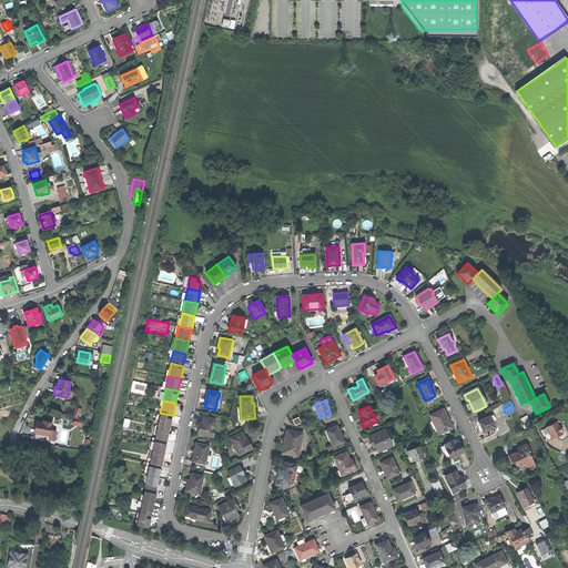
[(438,435),(452,428),(448,419),(444,409),(430,416),(438,435)]
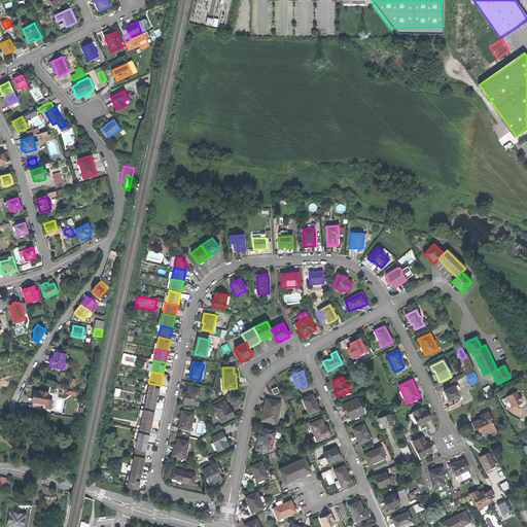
[(159,392),(160,385),(148,383),(146,395),(157,397),(159,392)]
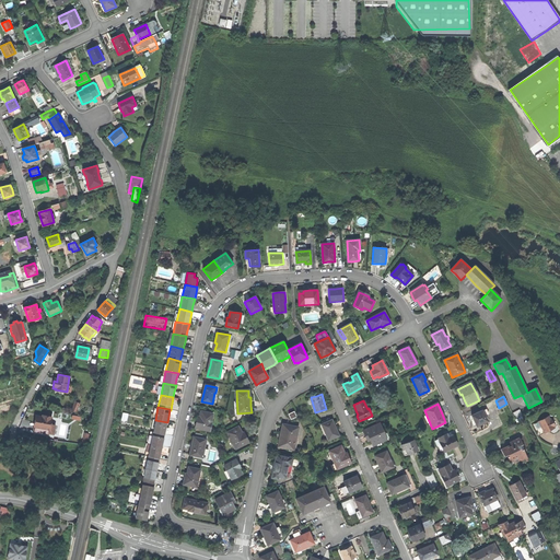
[(513,413),(516,420),(523,417),(520,410),(513,413)]
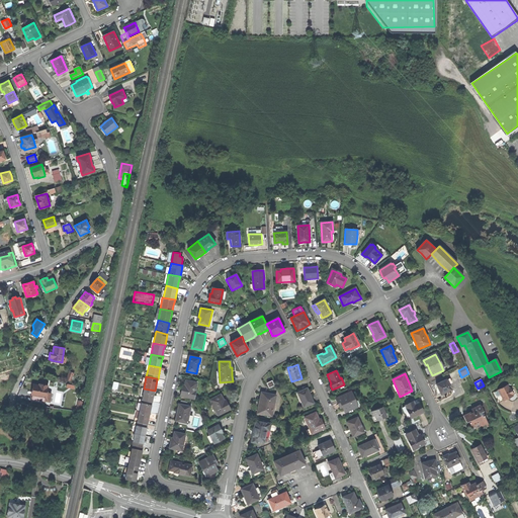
[(181,396),(194,399),(197,383),(186,380),(185,387),(184,391),(182,391),(181,396)]
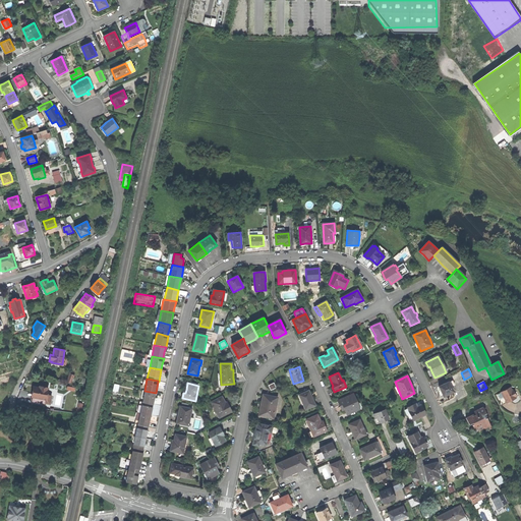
[(441,393),(444,397),(454,393),(449,383),(439,388),(441,393)]
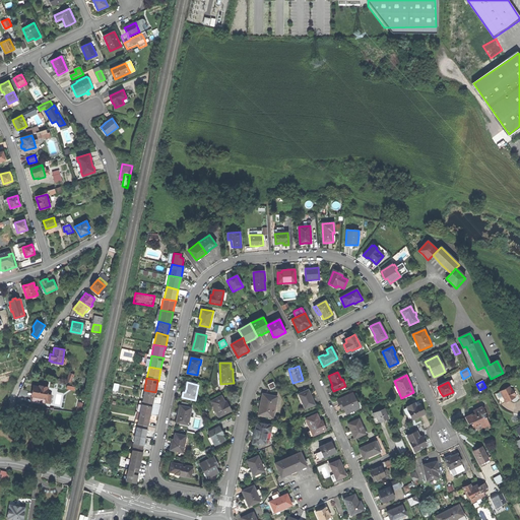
[(34,391),(34,396),(42,397),(46,398),(46,402),(50,403),(52,395),(47,394),(49,387),(44,386),(44,388),(40,387),(35,386),(34,391)]
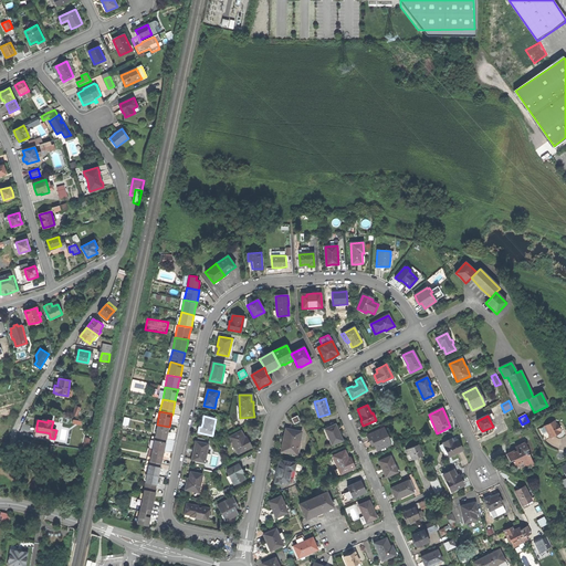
[(544,427),(551,438),(556,436),(561,433),(554,421),(544,427)]
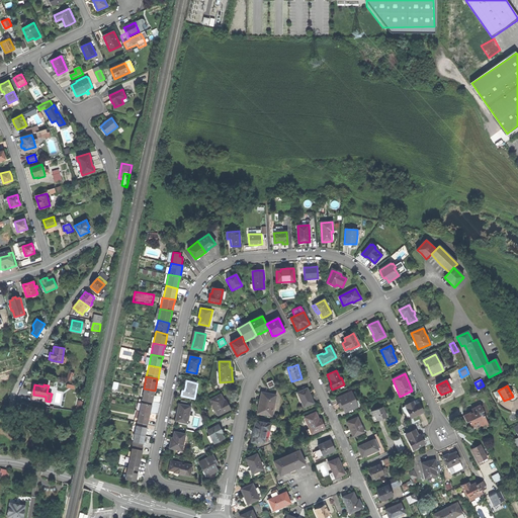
[(308,387),(297,392),(304,407),(314,403),(311,395),(308,387)]
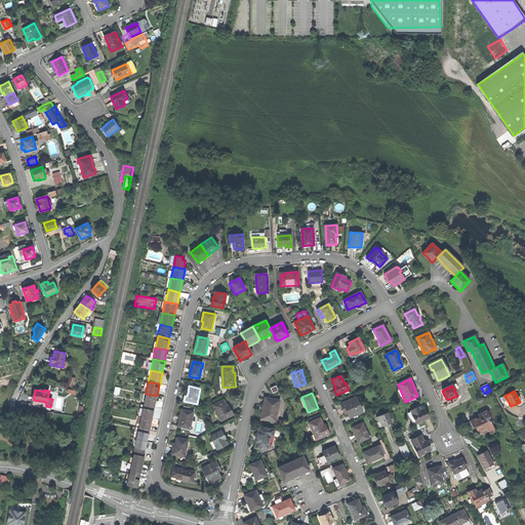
[(156,402),(157,396),(146,394),(143,405),(155,407),(156,402)]
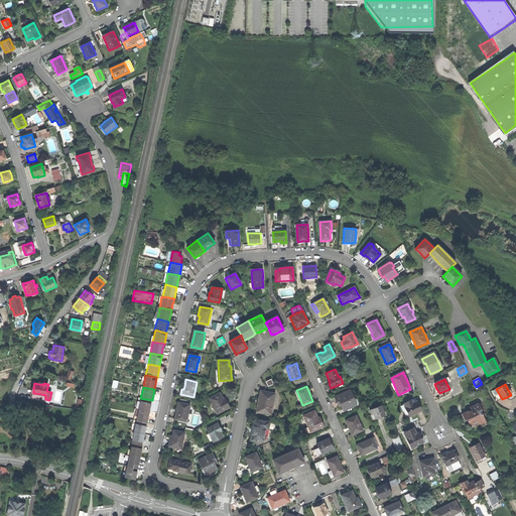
[(497,402),(502,399),(496,389),(491,391),(497,402)]
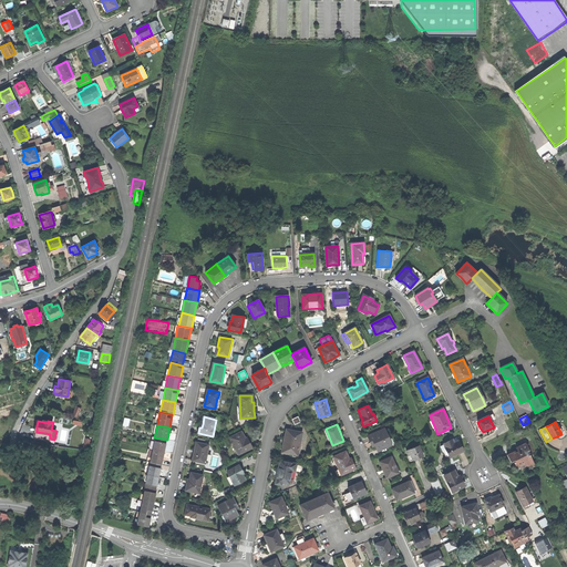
[(383,429),(367,436),(370,443),(373,442),(374,445),(378,452),(391,445),(383,429)]
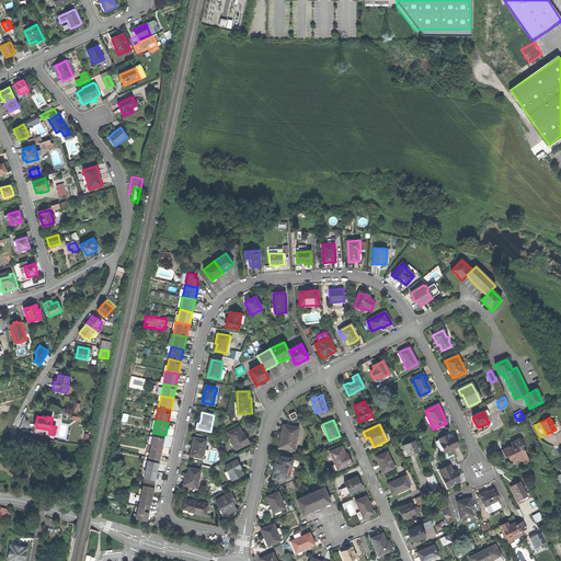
[(300,428),(285,425),(283,436),(279,447),(295,450),(300,428)]
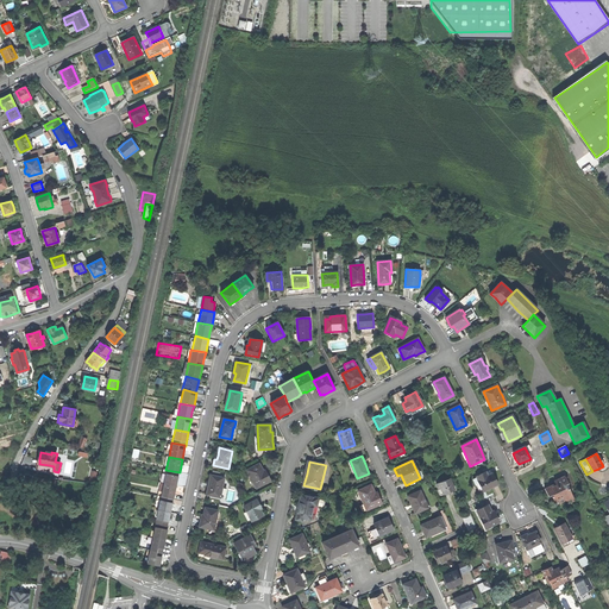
[(248,470),(257,488),(270,481),(268,476),(265,470),(263,471),(259,464),(248,470)]
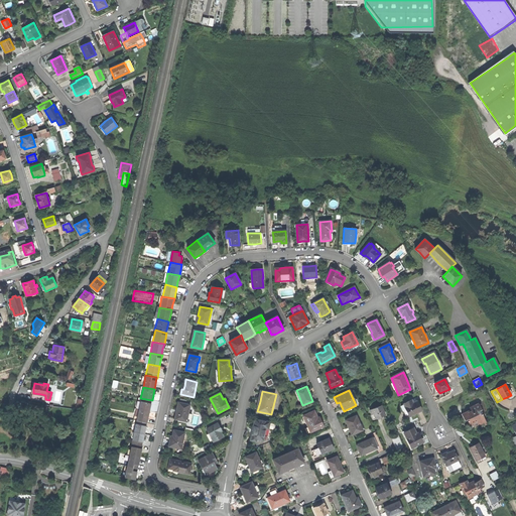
[(151,406),(152,400),(140,398),(138,409),(149,411),(151,406)]
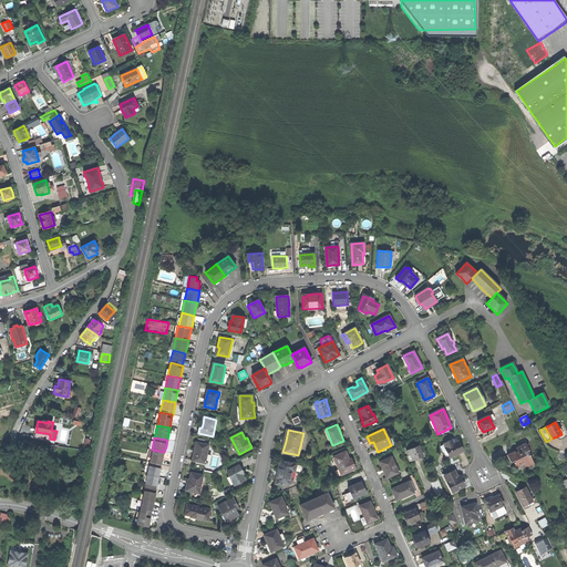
[(446,451),(450,459),(464,452),(462,446),(459,441),(454,444),(452,440),(440,445),(443,452),(446,451)]
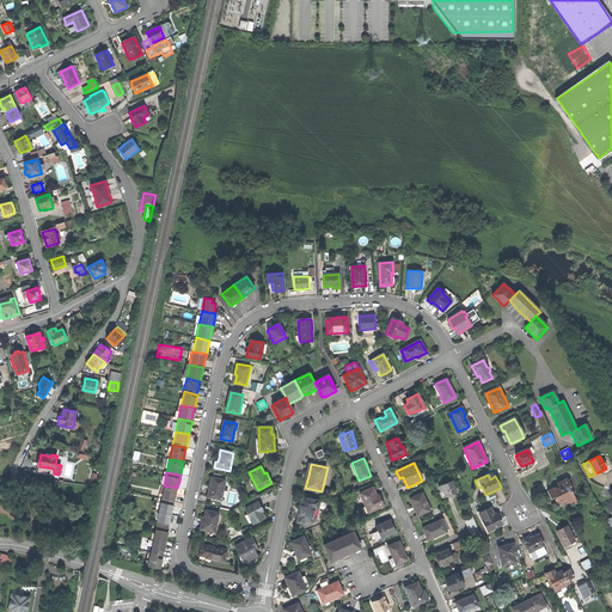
[(209,489),(208,497),(221,501),(226,481),(212,478),(209,489)]
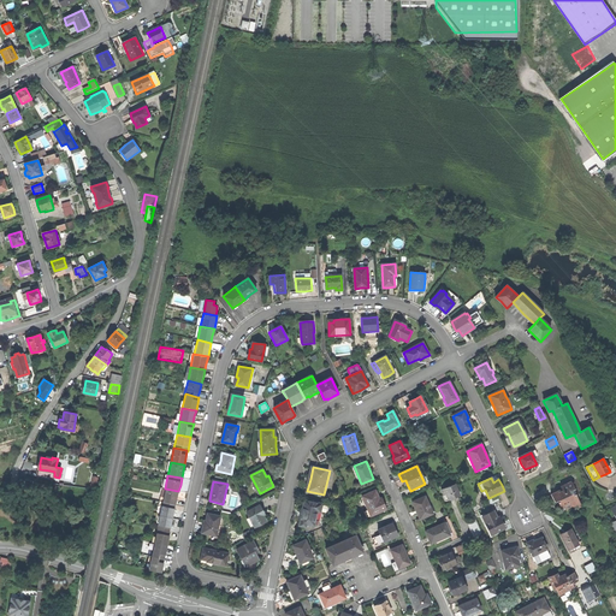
[(440,487),(445,501),(461,495),(456,481),(440,487)]
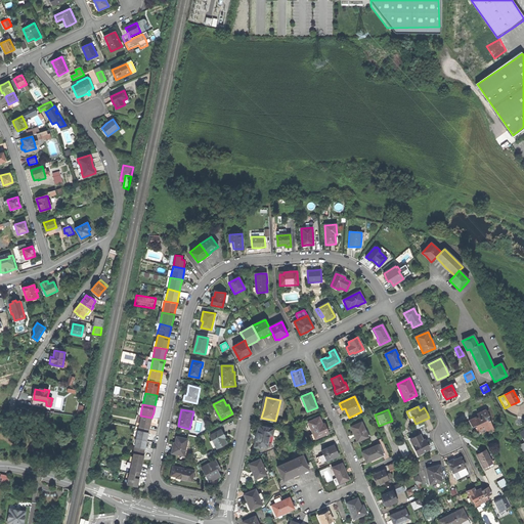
[(469,421),(472,428),(475,426),(476,429),(477,431),(476,431),(477,435),(481,434),(481,435),(485,433),(485,431),(492,428),(489,422),(487,423),(485,419),(488,417),(486,410),(477,415),(478,419),(476,420),(475,418),(469,421)]
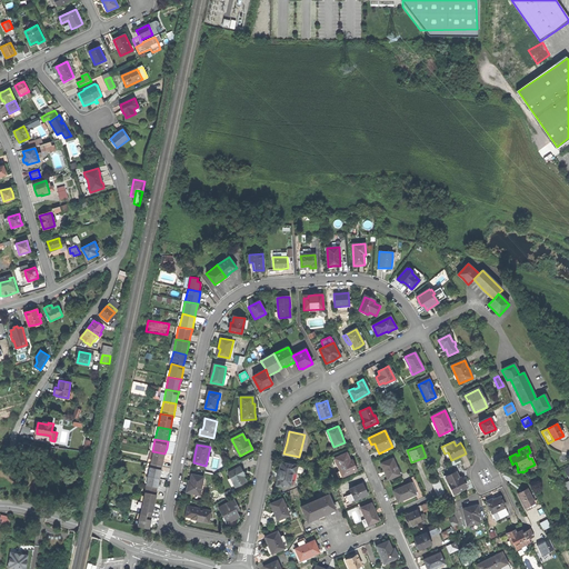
[(163,460),(165,453),(152,451),(149,463),(162,467),(163,460)]
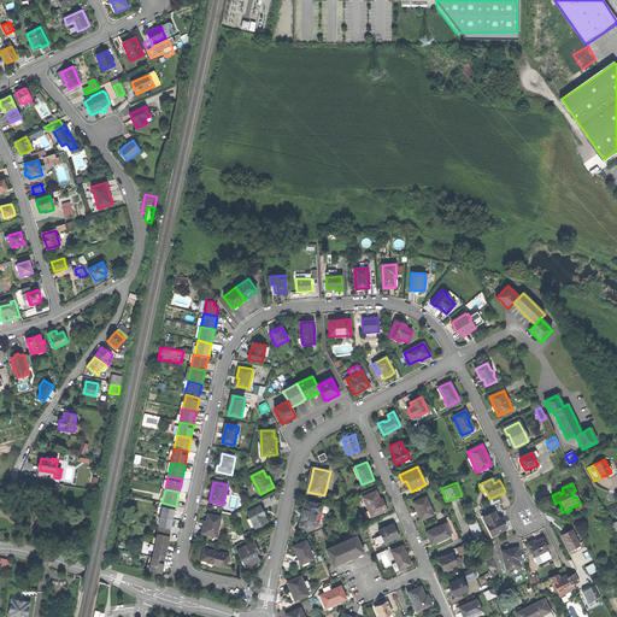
[(366,509),(370,517),(387,510),(383,503),(382,498),(380,499),(376,492),(364,497),(368,507),(366,509)]
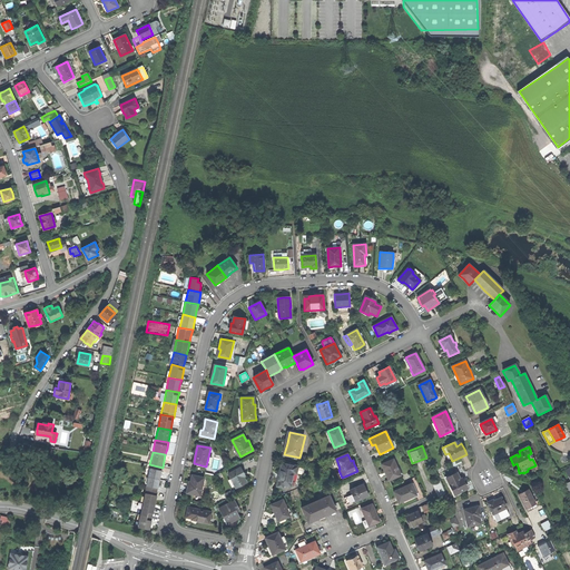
[(385,472),(389,480),(400,475),(393,459),(381,464),(385,472)]
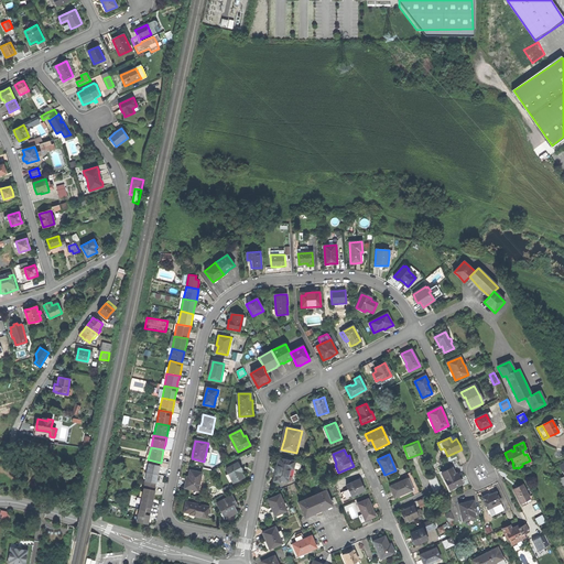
[(274,476),(273,481),(280,484),(281,480),(288,483),(289,479),(294,480),(295,476),(294,476),(295,470),(300,472),(302,464),(279,458),(278,464),(277,464),(275,469),(274,476)]
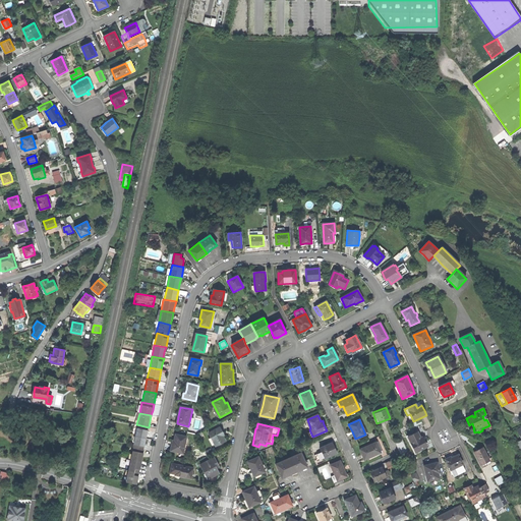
[(148,432),(149,427),(136,424),(134,436),(147,439),(148,432)]
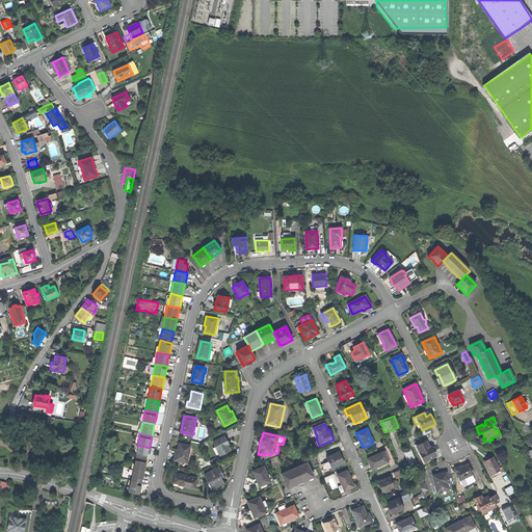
[(214,443),(220,455),(230,450),(228,446),(229,445),(227,442),(224,436),(214,443)]
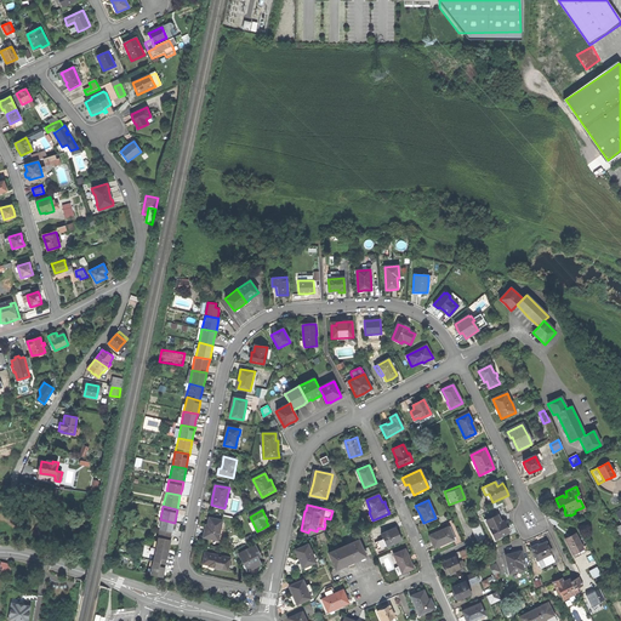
[(486,522),(495,540),(510,534),(506,528),(503,522),(501,523),(499,516),(486,522)]
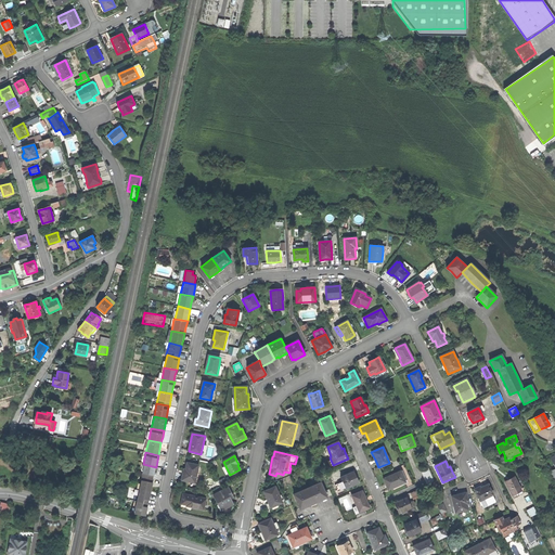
[(182,480),(195,483),(198,466),(188,463),(185,470),(184,469),(183,473),(182,480)]
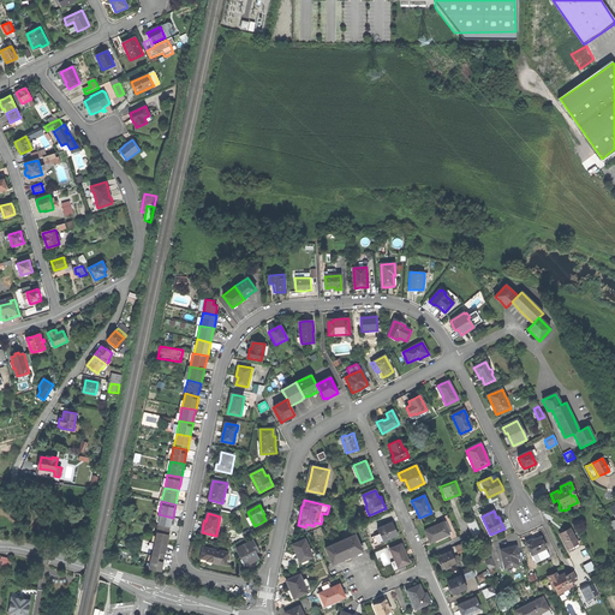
[(172,524),(173,518),(159,514),(155,527),(156,527),(169,531),(172,524)]
